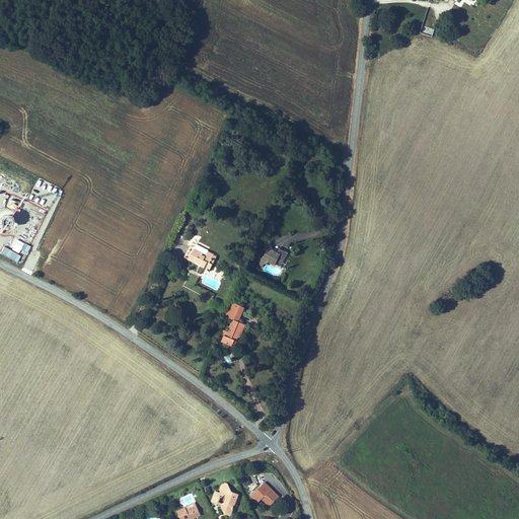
[(266,166),(269,161),(257,155),(254,160),(266,166)]
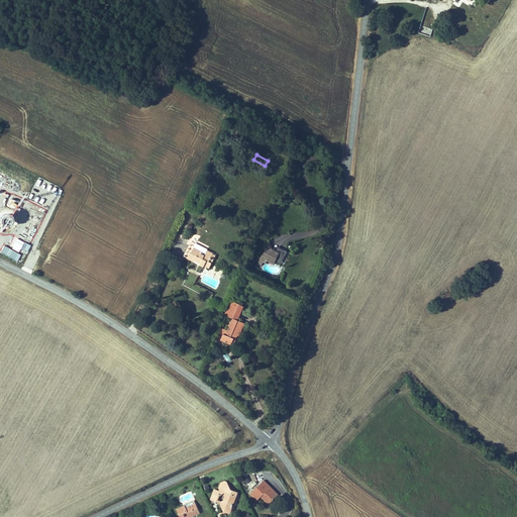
[(266,250),(266,249),(267,250),(272,249),(270,242),(265,244),(263,248),(266,250)]
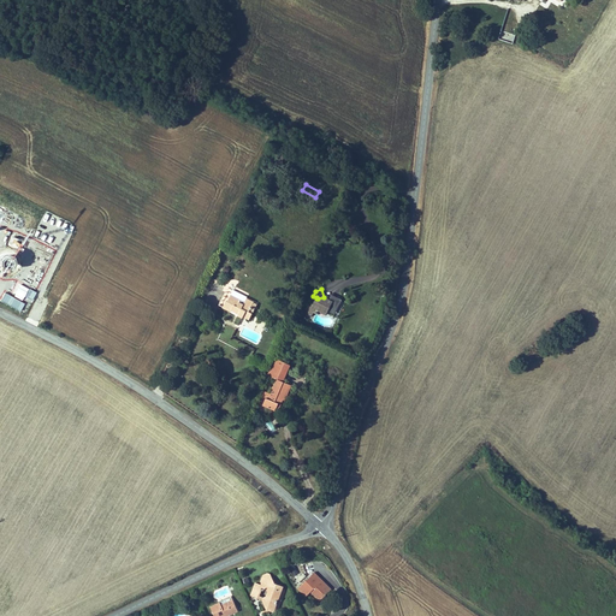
[(249,319),(253,313),(249,312),(254,303),(254,302),(232,291),(227,301),(226,301),(223,307),(231,312),(231,311),(238,314),(238,315),(243,318),(243,317),(249,319)]
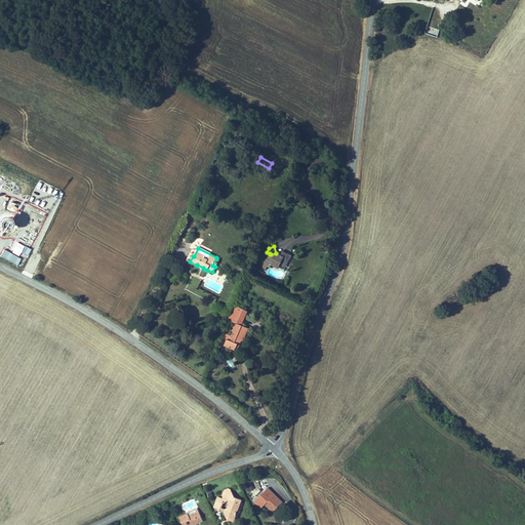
[(266,269),(268,266),(272,268),(275,267),(278,269),(280,264),(283,256),(281,255),(279,254),(277,254),(276,253),(271,254),(270,253),(270,254),(267,259),(266,258),(261,267),(266,269)]
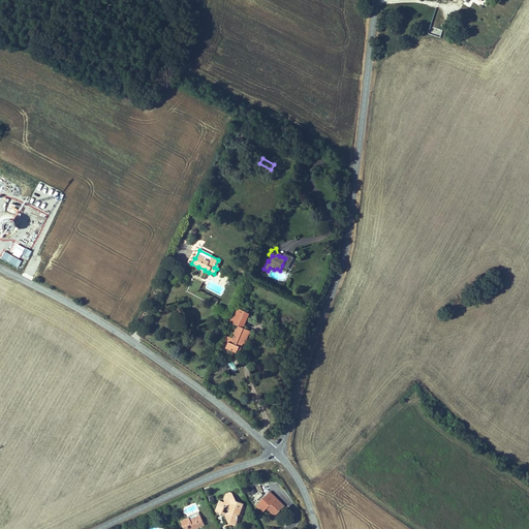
[(242,310),(236,307),(229,322),(238,325),(243,328),(246,319),(244,318),(239,315),(242,310)]
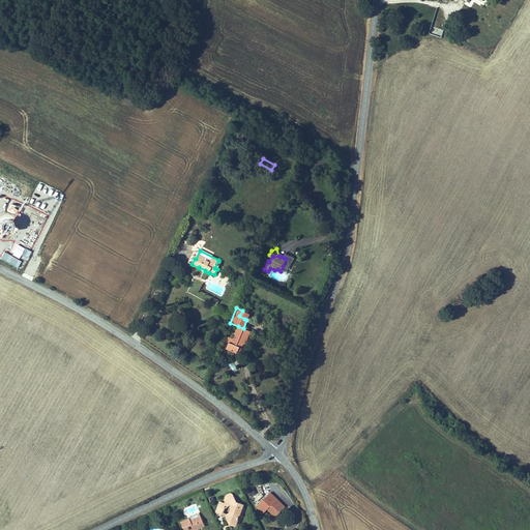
[(237,353),(241,343),(243,344),(248,330),(243,328),(238,326),(233,339),(231,337),(229,342),(226,348),(237,353)]
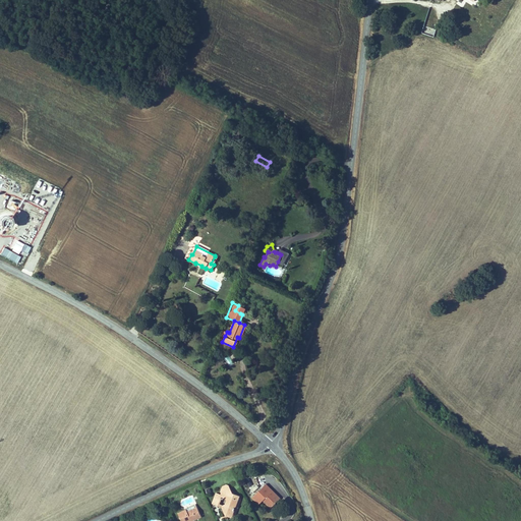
[(230,367),(235,364),(229,355),(225,357),(230,367)]
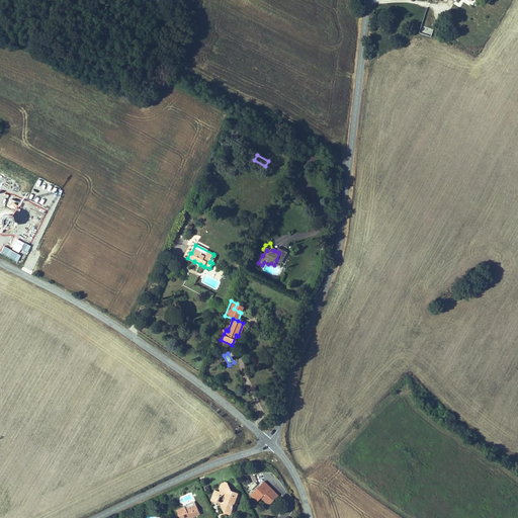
[(236,502),(238,495),(231,492),(227,483),(222,485),(223,488),(221,489),(222,493),(221,495),(216,492),(212,500),(220,503),(222,497),(225,496),(228,500),(225,504),(221,506),(225,512),(233,509),(234,506),(233,505),(233,502),(235,502),(236,502)]
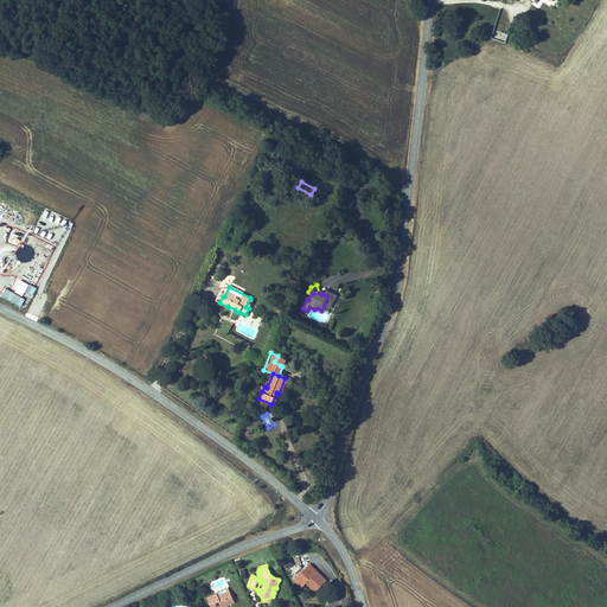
[(310,567),(292,581),(299,589),(304,585),(308,582),(317,592),(325,585),(317,575),(315,576),(311,572),(312,570),(310,567)]
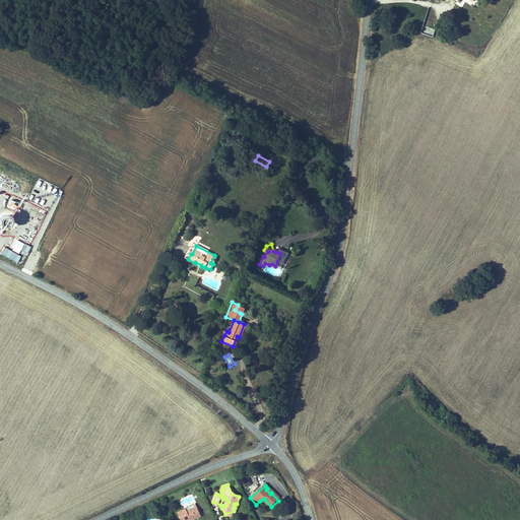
[(271,507),(264,499),(260,501),(268,510),(271,507)]
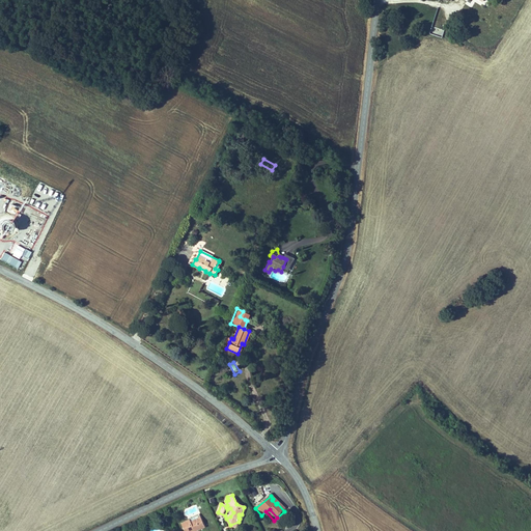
[(183,526),(185,530),(195,530),(200,529),(201,530),(206,528),(201,515),(191,520),(192,522),(183,526)]
